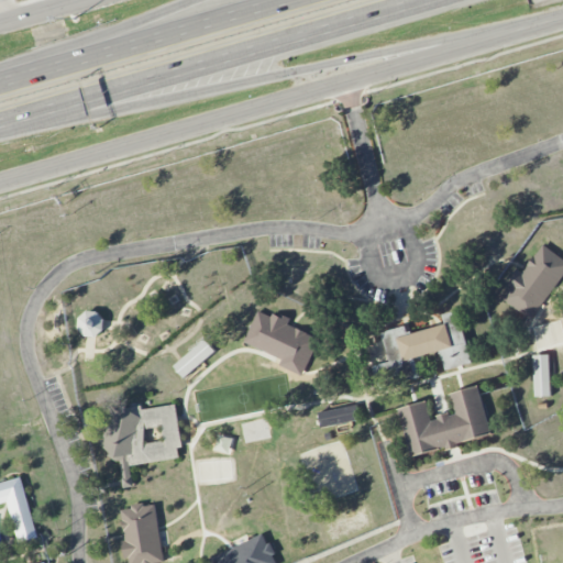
[(504,299),(532,319),(562,274),(562,258),(542,244),(522,274),(517,271),(507,284),(511,287),(504,299)]
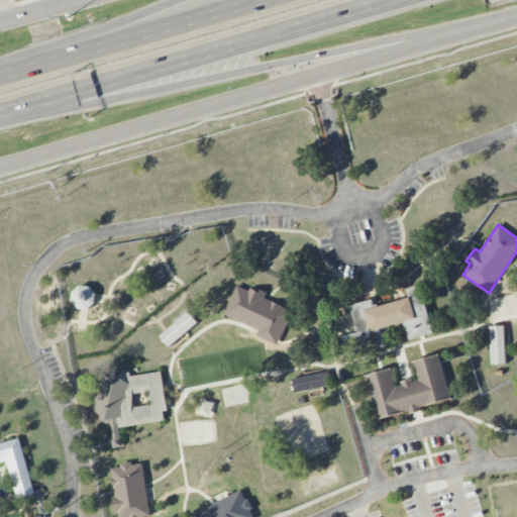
[(73,292),(72,302),(80,310),(87,309),(95,302),(96,294),(90,287),(81,285),(73,292)]
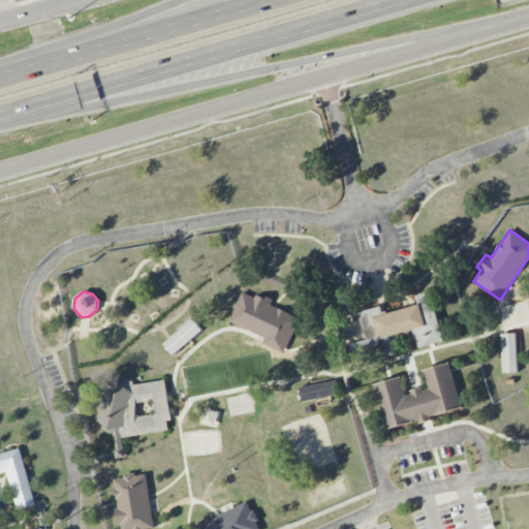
[(243,291),(254,298),(256,293),(261,297),(263,294),(273,299),(271,305),(278,308),(287,312),(287,313),(301,320),(283,355),(260,344),(262,338),(228,321),(243,291)]
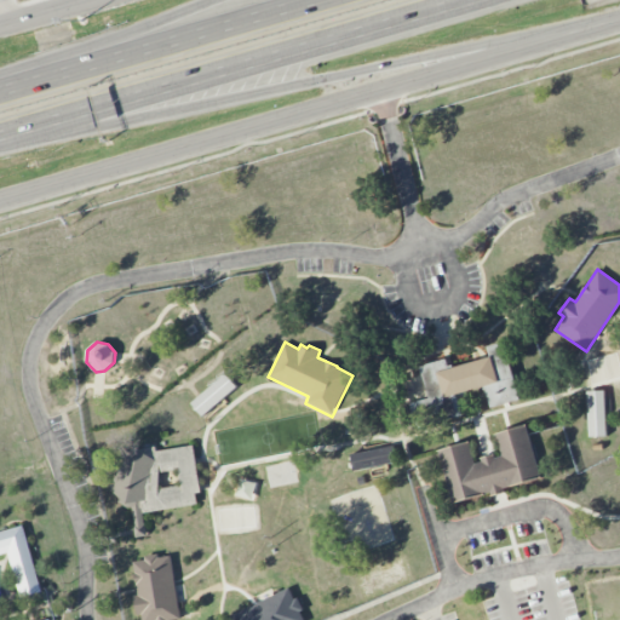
[(518,401),(505,342),(488,346),(491,359),(449,368),(447,360),(422,366),(429,400),(412,403),(417,428),(463,417),(458,394),(486,386),(491,407),(518,401)]
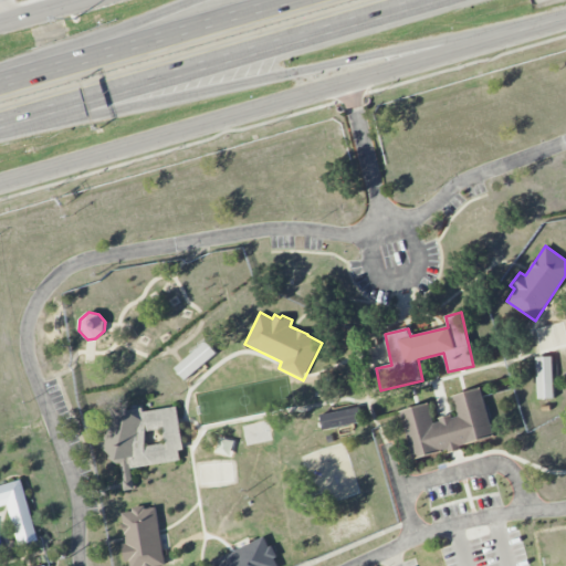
[(175,368),(207,341),(217,354),(186,380),(175,368)]
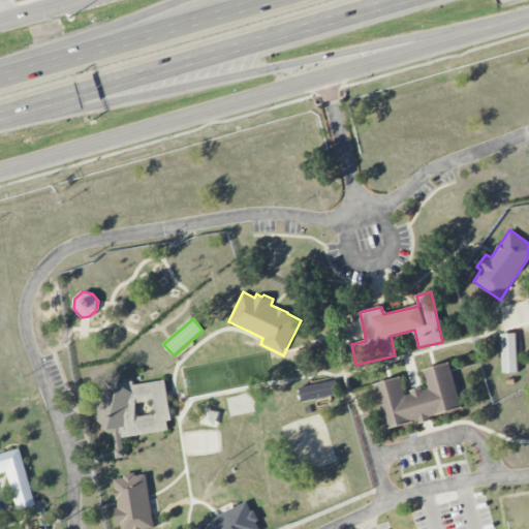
[(517,334),(502,334),(502,373),(517,372),(517,334)]
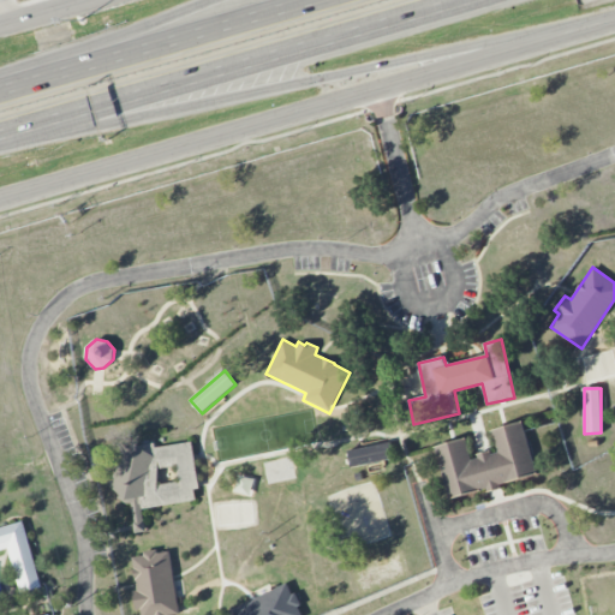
[(435,447),(449,497),(539,473),(521,422),(435,447)]
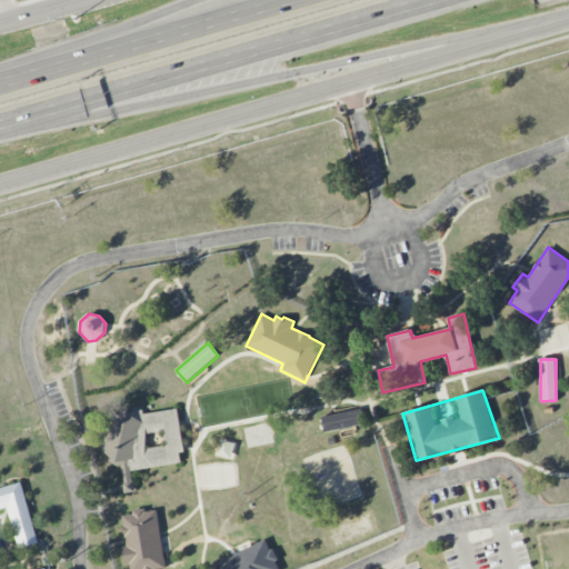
[(321,413),(325,431),(365,423),(358,406),(321,413)]
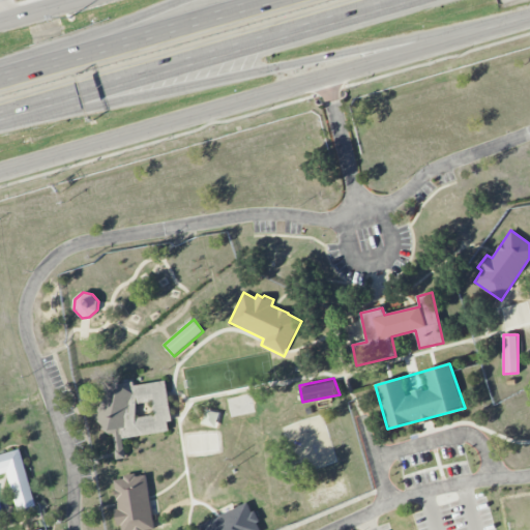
[(169,432),(168,422),(172,421),(166,381),(131,385),(131,384),(108,386),(110,402),(97,404),(100,434),(113,433),(116,460),(125,459),(123,438),(169,432)]
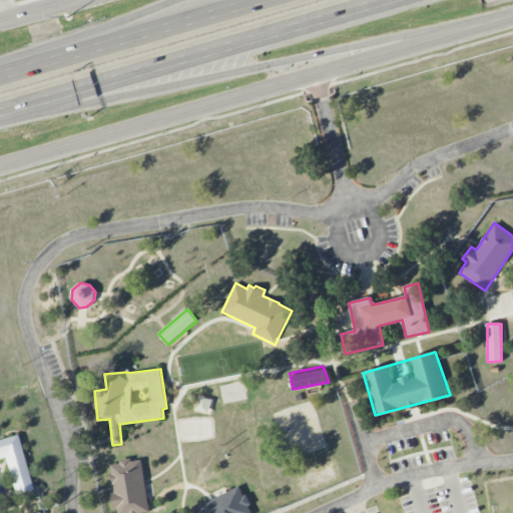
[(0,442),(0,461),(9,459),(17,494),(34,491),(22,437),(0,442)]
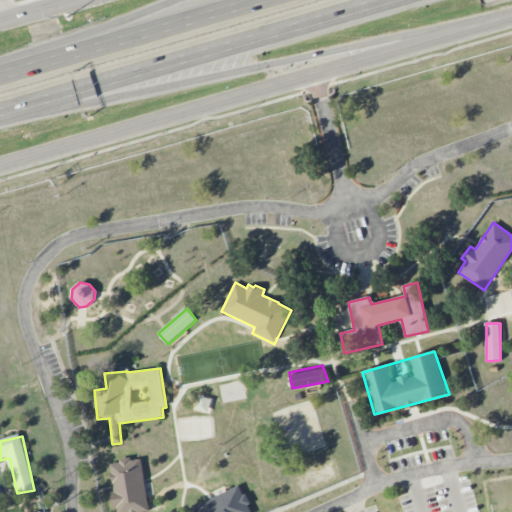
[(148,511),(143,459),(130,460),(130,458),(119,459),(120,462),(110,464),(115,511),(148,511)]
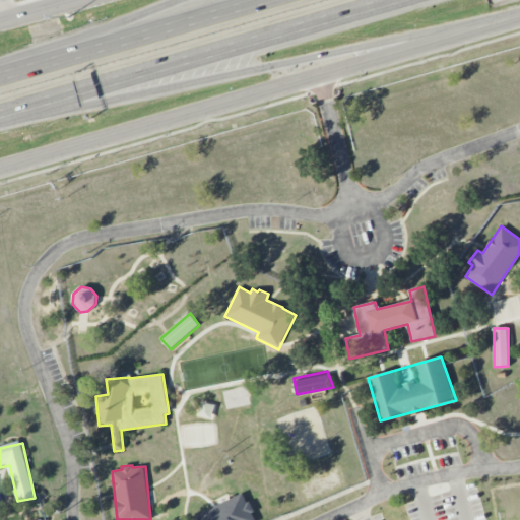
[(194,514),(196,519),(256,519),(246,494),(194,514)]
